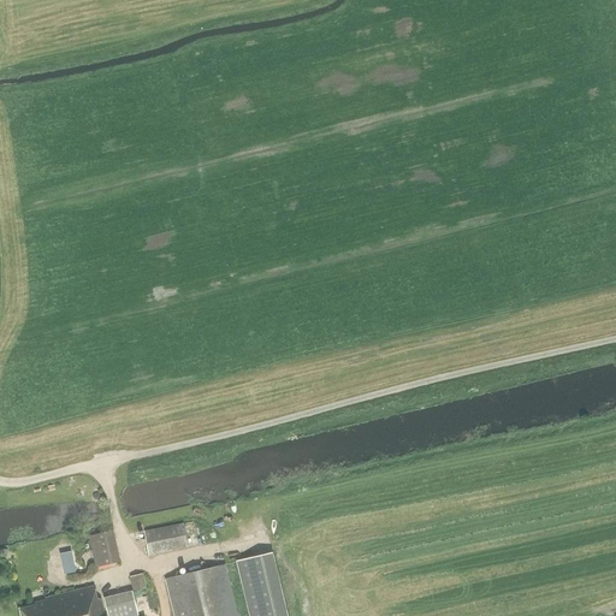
[(143,532),(148,556),(188,548),(183,523),(143,532)]
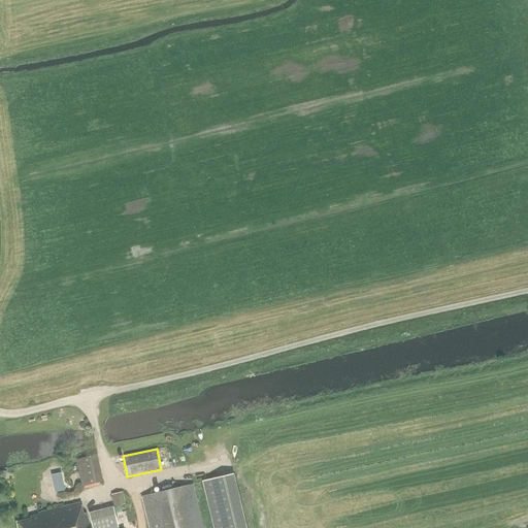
[(83,487),(103,483),(98,456),(77,460),(83,487)]
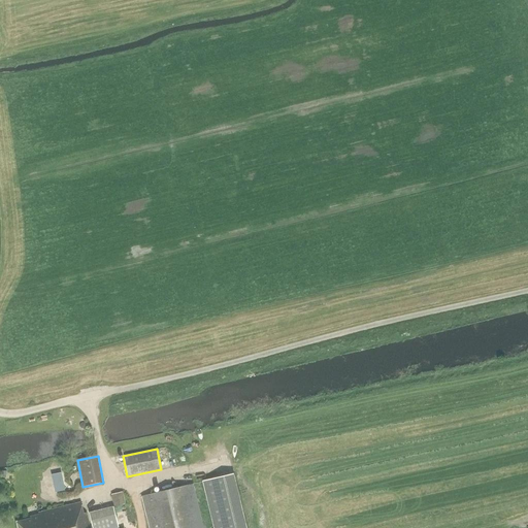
[(213,527),(248,527),(235,473),(202,481),(213,527)]
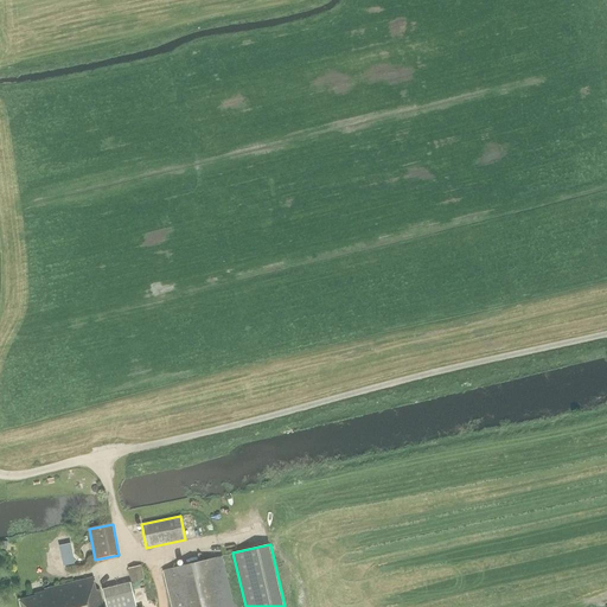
[(72,554),(62,556),(64,566),(74,563),(72,554)]
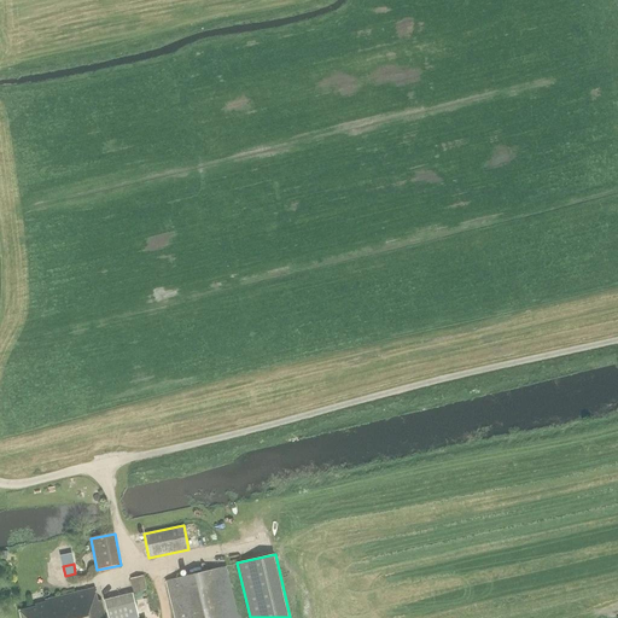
[(174,617),(238,617),(226,567),(165,582),(174,617)]
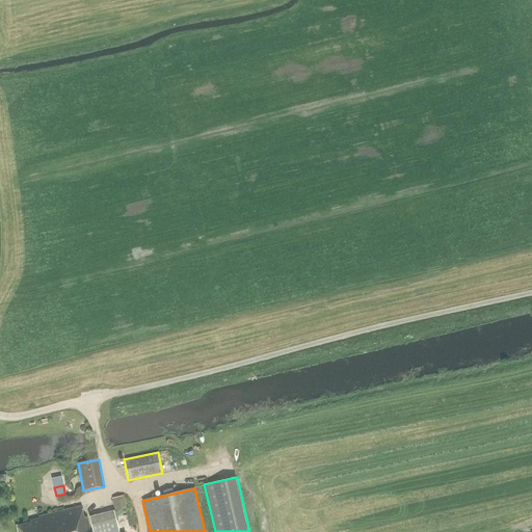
[(114,511),(126,508),(124,496),(111,499),(114,511)]
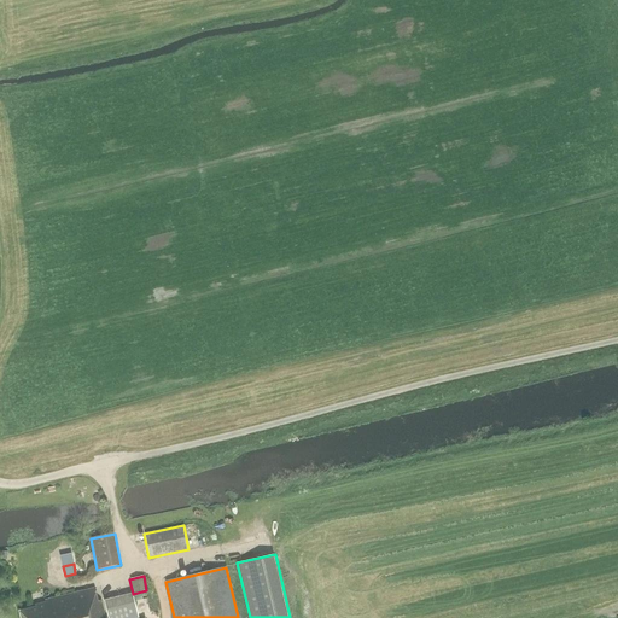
[(98,602),(95,589),(46,601),(46,602),(35,606),(36,607),(19,611),(21,617),(138,617),(133,595),(101,602),(101,601),(98,602)]
